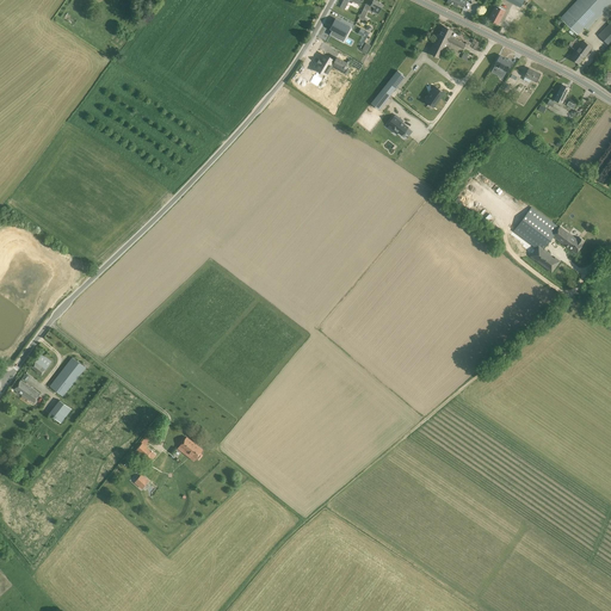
[(378,14),(383,4),(375,0),(372,0),(371,5),(370,5),(368,8),(372,12),(378,14)]
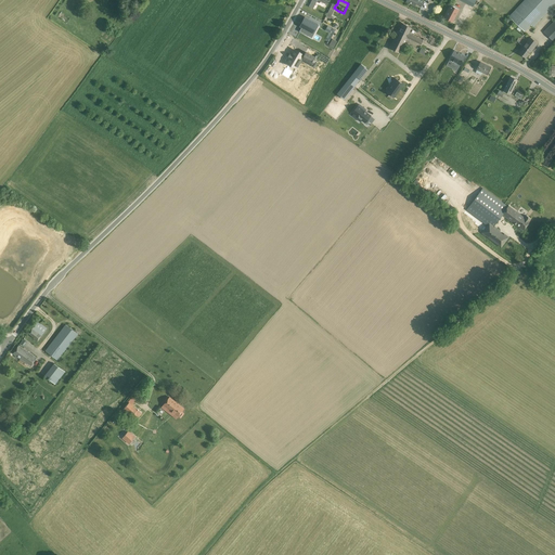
[(554,3),(554,0),(524,0),(508,16),(525,31),(531,25),(533,27),(554,3)]
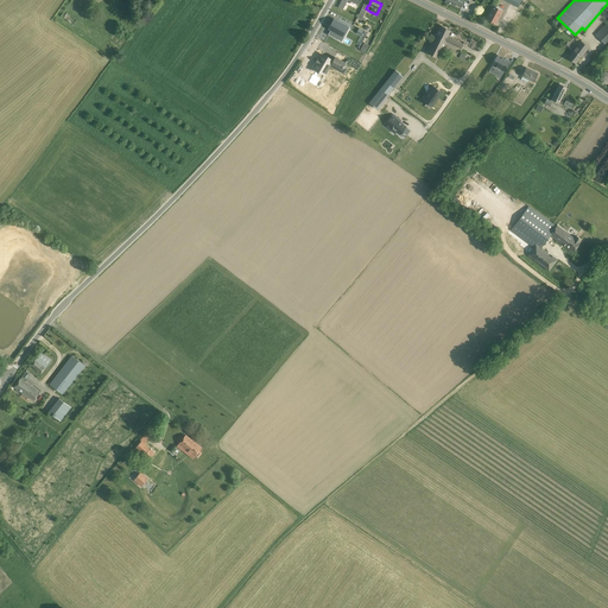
[(494,6),(487,19),(495,24),(502,11),(494,6)]
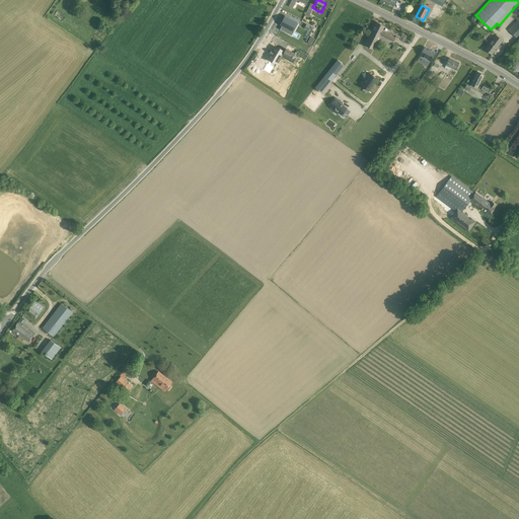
[(282,25),(280,29),(288,33),(290,29),(292,30),(294,26),(296,27),(298,23),(287,16),(286,16),(285,16),(285,17),(284,18),(281,24),(282,25)]
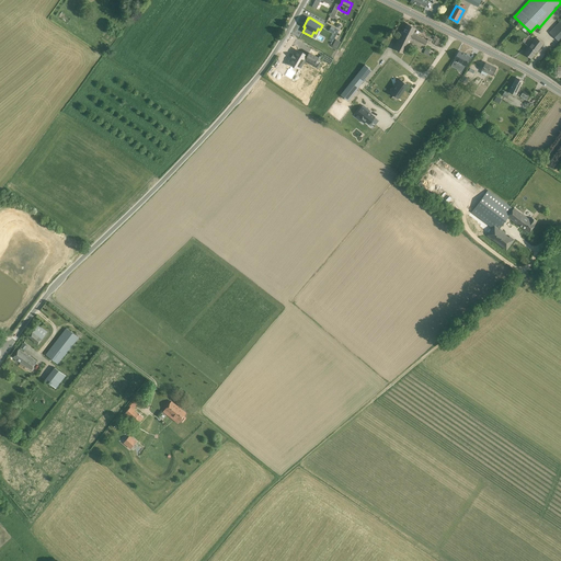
[(560,20),(549,32),(560,43),(560,41),(560,20)]
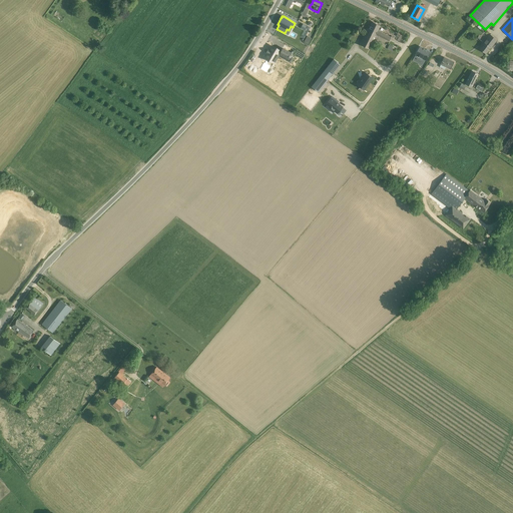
[(377,33),(376,35),(389,41),(391,37),(378,30),(380,25),(373,22),(369,29),(377,33)]
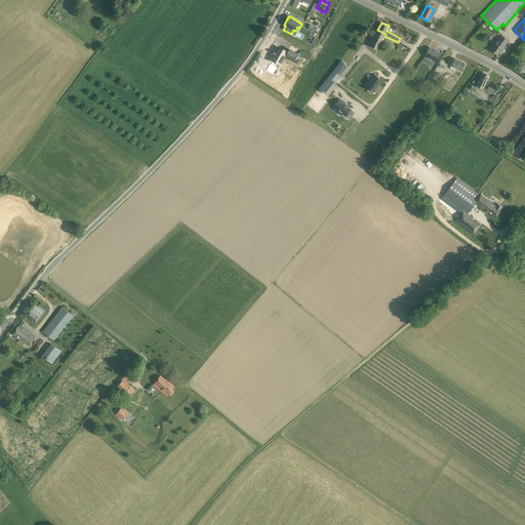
[(385,36),(386,34),(377,30),(376,29),(376,30),(375,29),(373,32),(374,33),(368,45),(376,50),(385,36)]
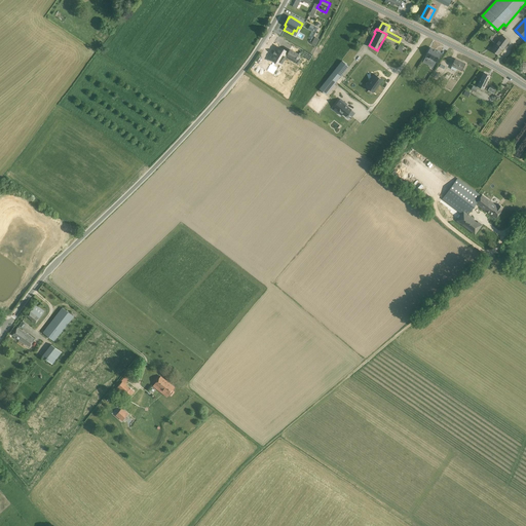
[(503,48),(510,41),(502,35),(491,49),(498,54),(503,48)]
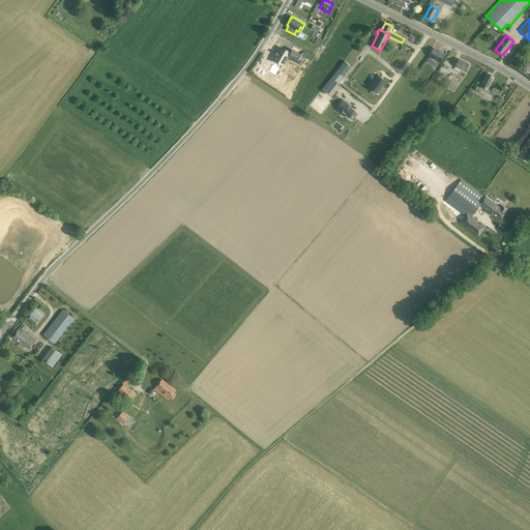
[(277,55),(275,60),(285,65),(285,64),(287,65),(289,60),(297,65),(300,60),(297,58),(298,55),(288,50),(288,51),(282,48),(280,53),(278,52),(277,55)]
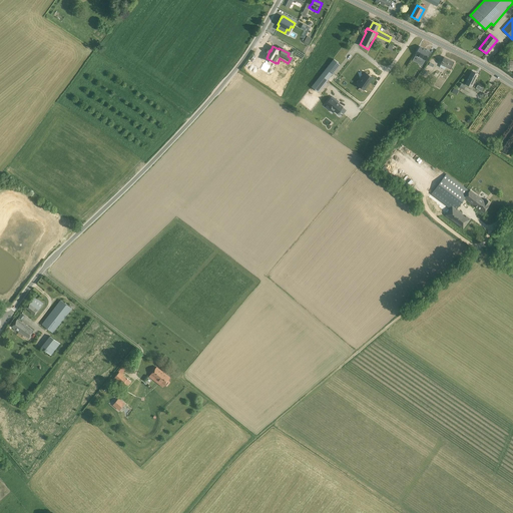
[(416,54),(425,59),(430,52),(420,46),(416,54)]
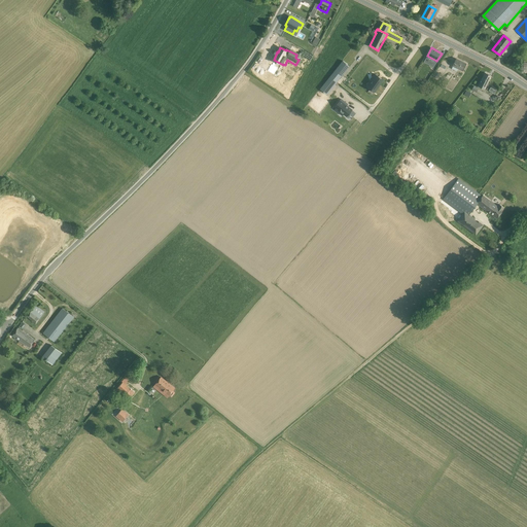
[(462,71),(466,64),(456,59),(452,66),(462,71)]
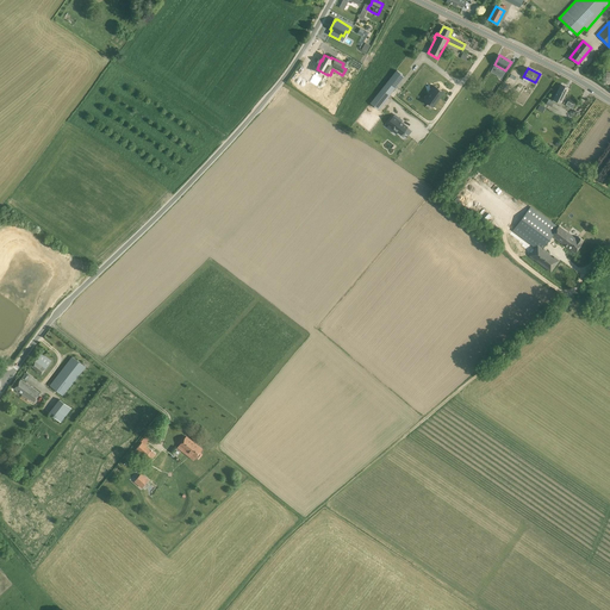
[(397,70),(371,104),(378,110),(404,76),(397,70)]
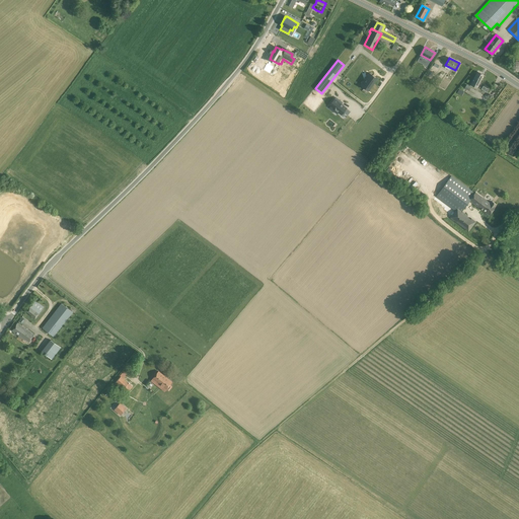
[(477,71),(470,84),(477,88),(484,75),(477,71)]
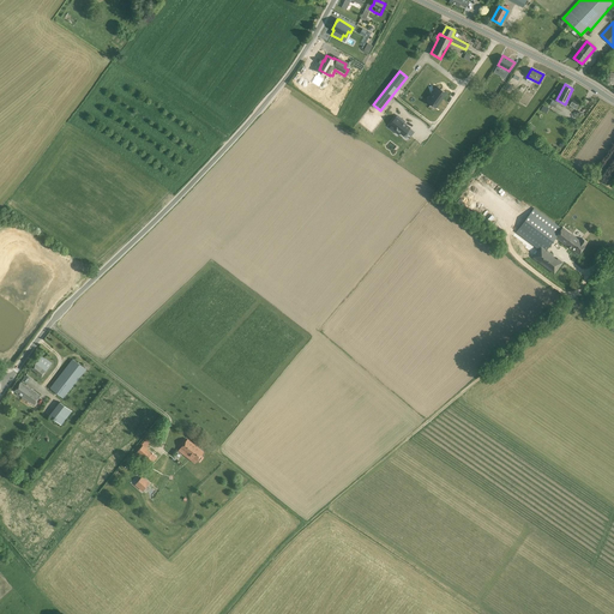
[(435,108),(446,92),(445,94),(437,88),(437,86),(426,101),(427,101),(435,107),(435,108)]
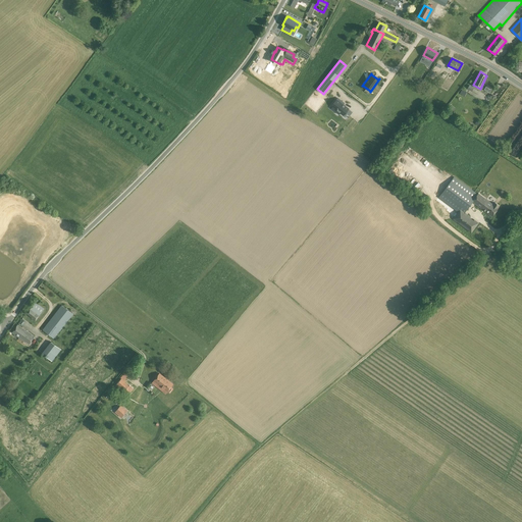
[(350,109),(338,99),(332,106),(343,115),(350,109)]
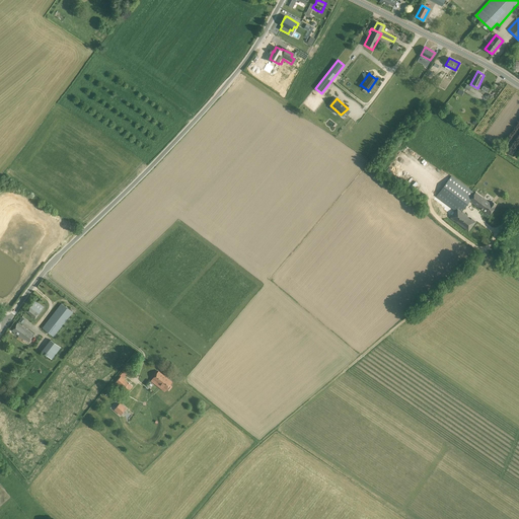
[(448,104),(444,112),(448,115),(452,107),(448,104)]
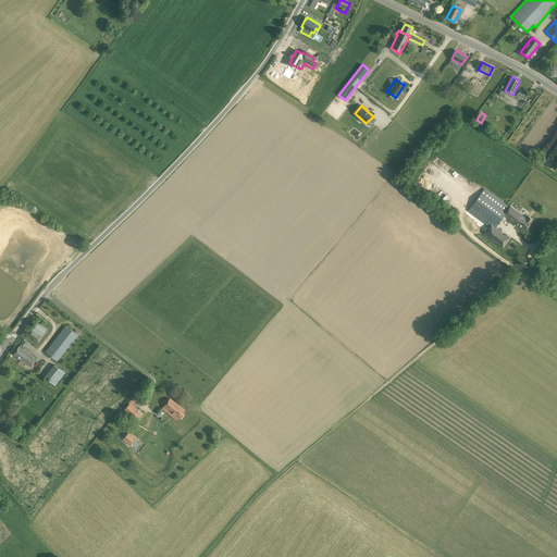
[(484,188),(468,211),(489,226),(483,234),(503,249),(511,237),(506,234),(505,235),(502,232),(502,231),(495,226),(505,215),(525,231),(532,222),(531,222),(532,220),(527,215),(525,218),(510,207),(509,207),(484,188)]
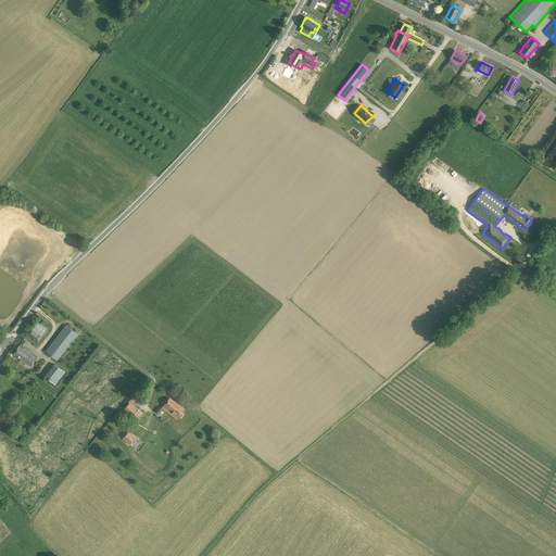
[(38,321),(28,333),(38,341),(47,329),(38,321)]
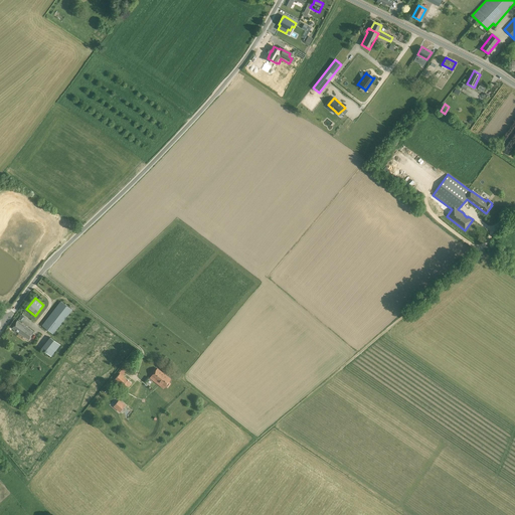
[(61,301),(42,325),(53,334),(72,310),(61,301)]
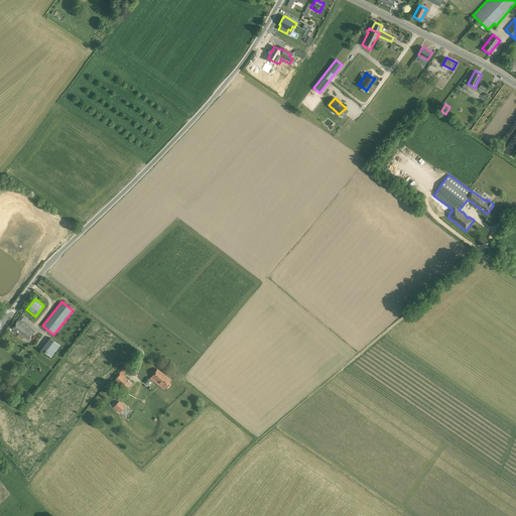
[(17,320),(12,329),(29,340),(34,332),(17,320)]
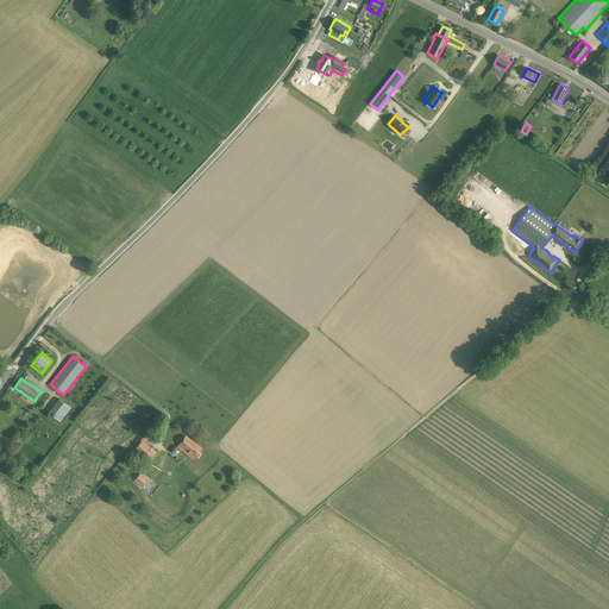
[(60,400),(49,414),(61,422),(71,408),(60,400)]
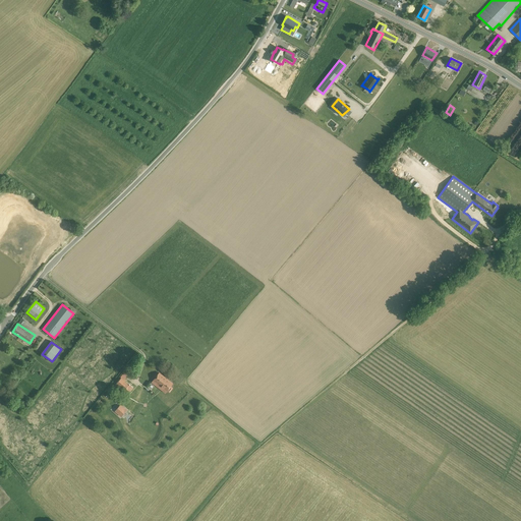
[(154,380),(153,381),(155,382),(153,384),(159,388),(166,379),(164,377),(159,372),(154,380)]
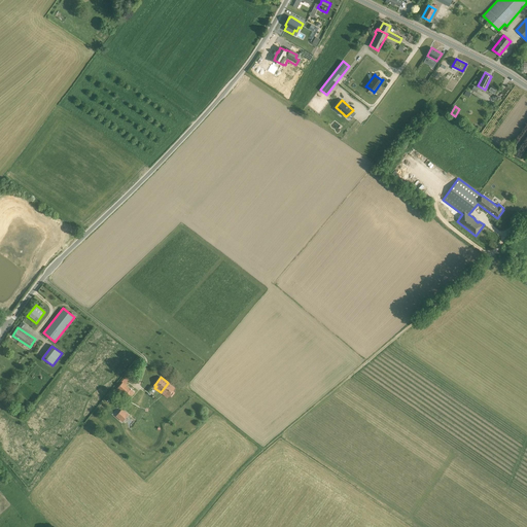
[(123,382),(117,389),(125,395),(123,398),(126,401),(128,398),(129,399),(135,392),(126,384),(123,382)]
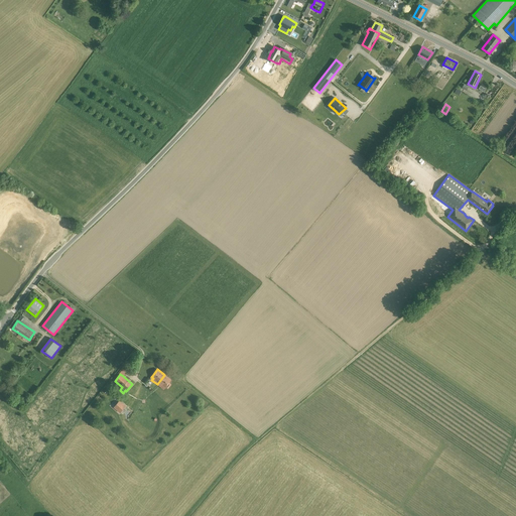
[(164,375),(157,384),(159,385),(160,383),(165,387),(167,388),(171,384),(169,383),(171,380),(164,375)]
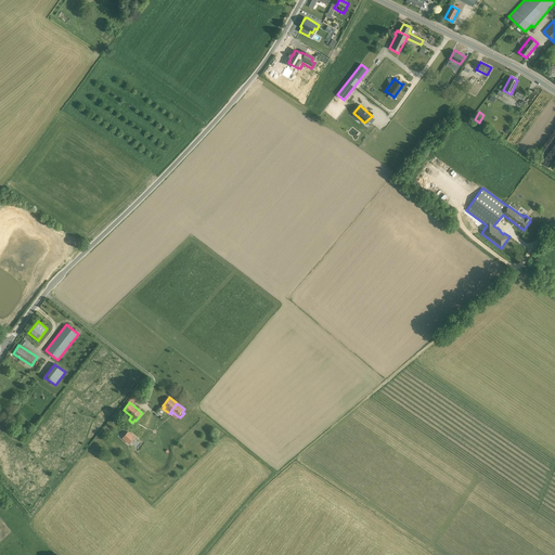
[(124,437),(123,438),(129,443),(133,438),(134,437),(129,431),(127,434),(124,437)]
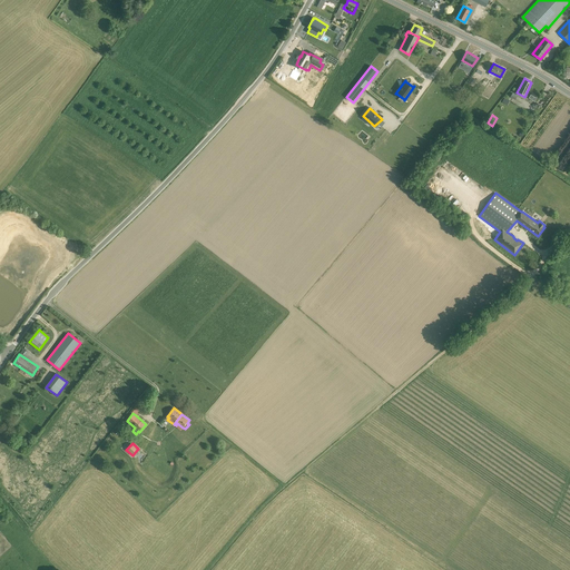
All buildings are outlined.
